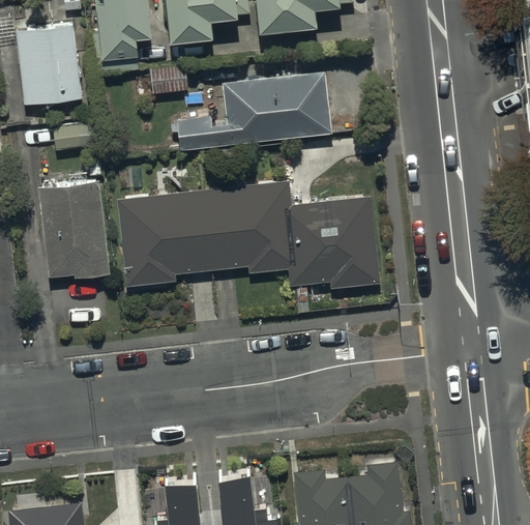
[(150,32),(146,0),(95,0),(102,57),(138,53),(136,34),(150,32)]
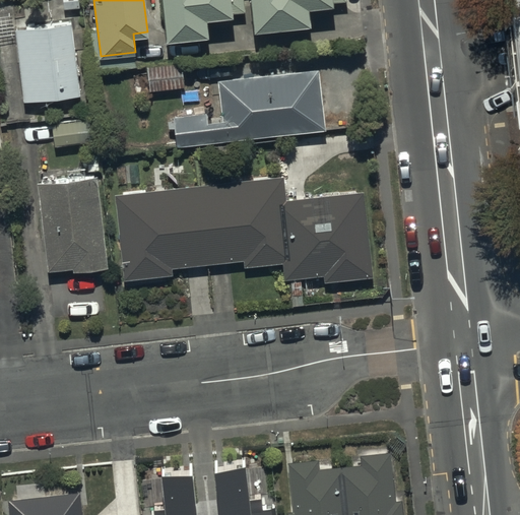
[(164,0),(168,37),(207,33),(206,16),(245,12),(244,0),(164,0)]
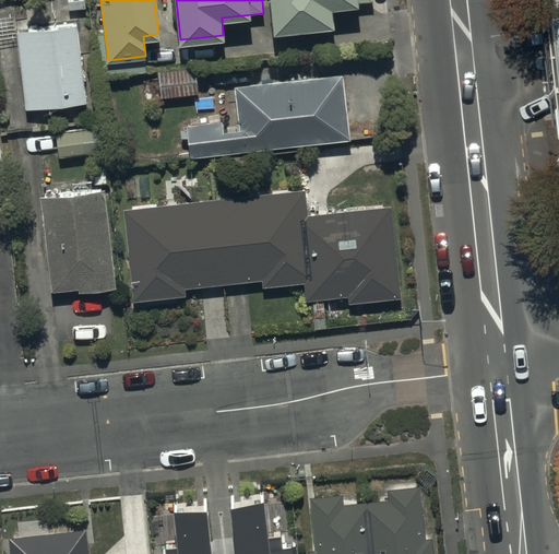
[(270,0),(274,31),(333,24),(331,6),(373,1),(372,0),(270,0)]
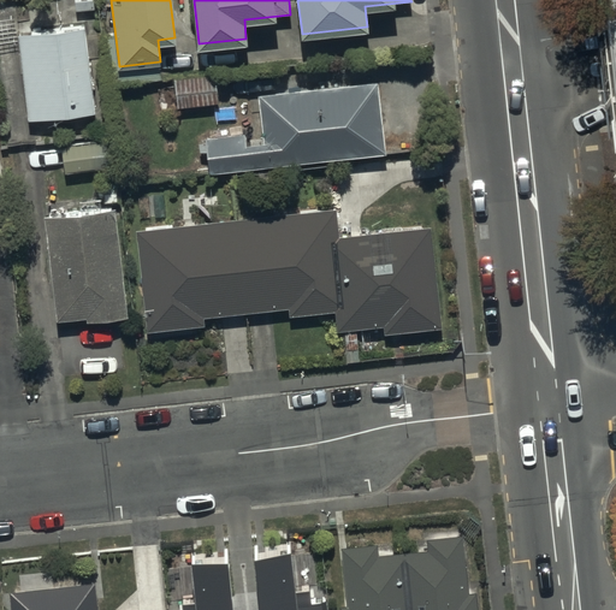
[(84,37),(18,45),(28,132),(94,125),(84,37)]
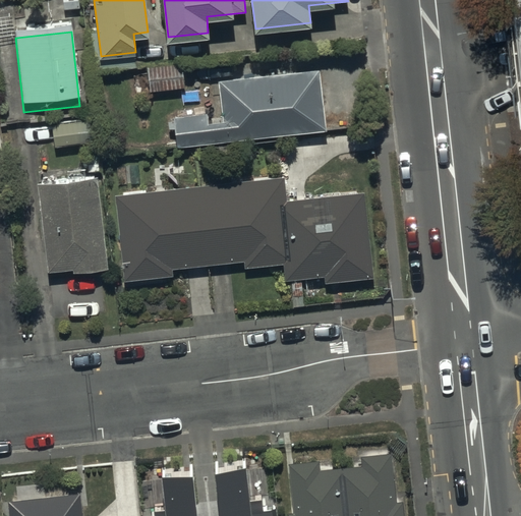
[(185,89),(182,65),(149,69),(152,92),(185,89)]
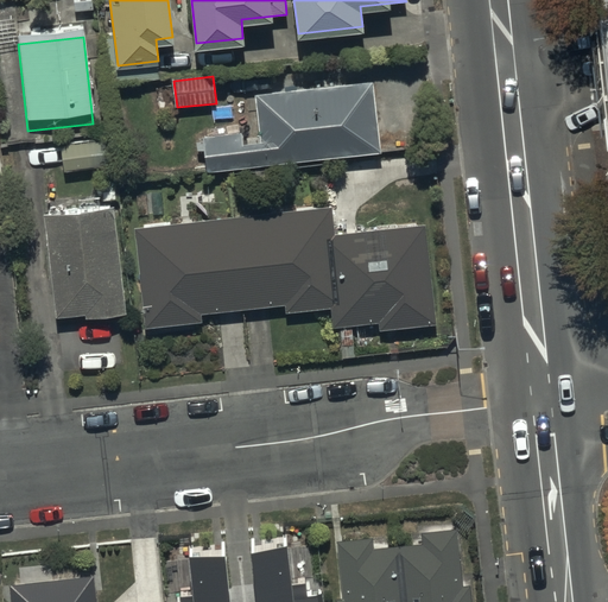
[(372,82),(257,95),(261,141),(242,144),(241,133),(204,138),(208,171),(380,151),(372,82)]
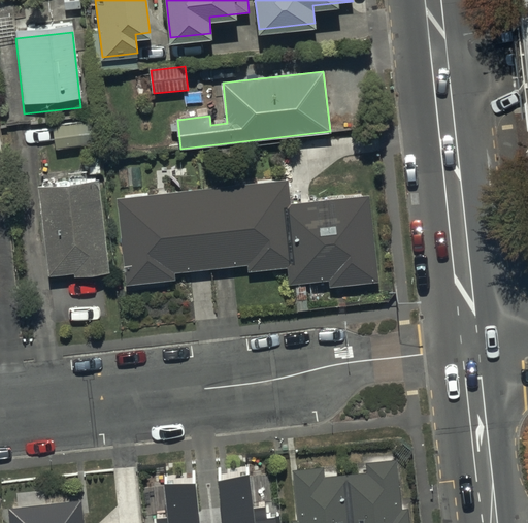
[(89,130),(54,132),(56,158),(91,156),(89,130)]
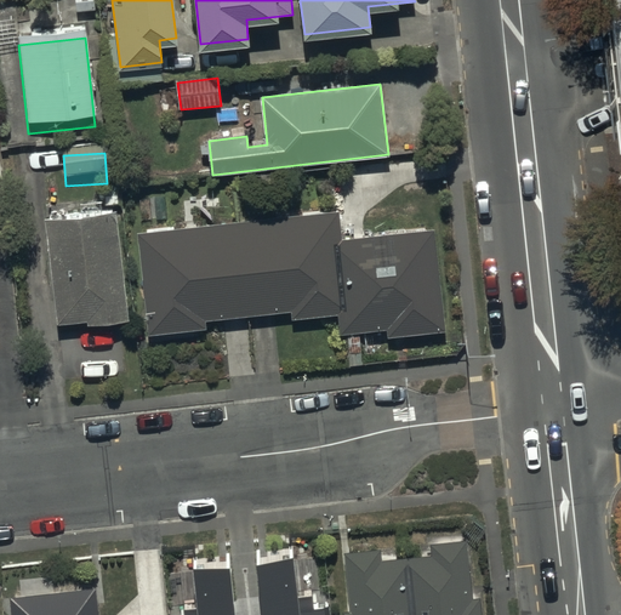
[(332,214),(239,223),(248,317),(292,312),(294,319),(343,314),(336,243),(332,214)]
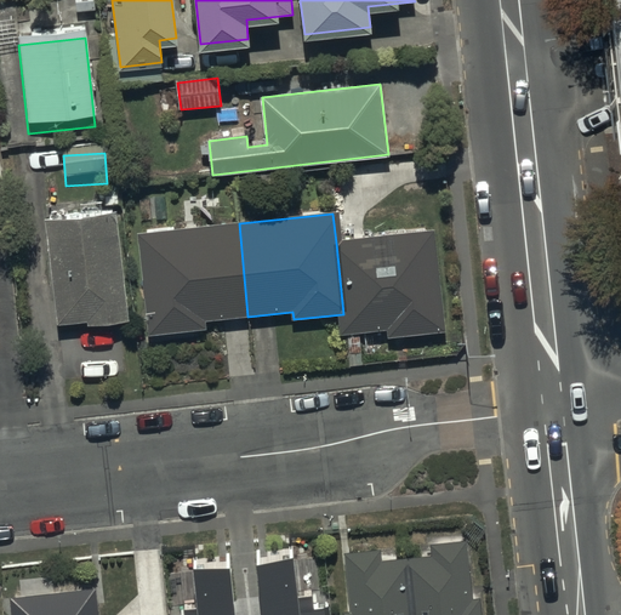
[(118,215),(45,223),(57,339),(131,330),(118,215)]
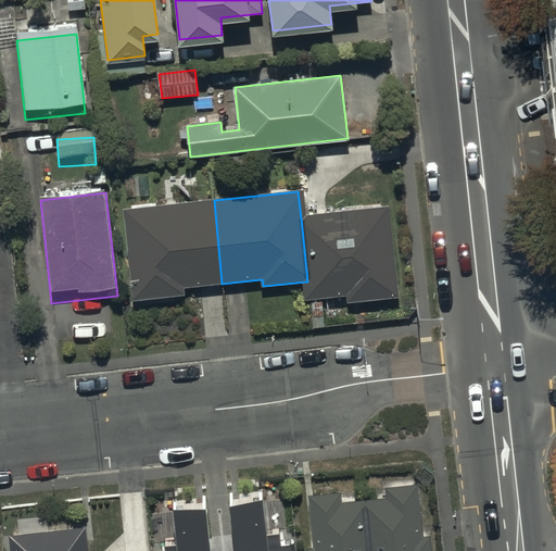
[(222,284),(214,200),(124,210),(134,300),(185,295),(184,287),(222,284)]
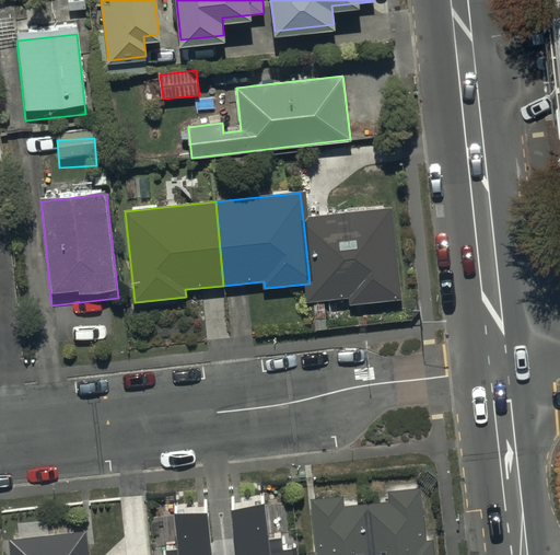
[(400,299),(391,209),(303,219),(310,284),(312,301),(350,297),(351,304),(400,299)]
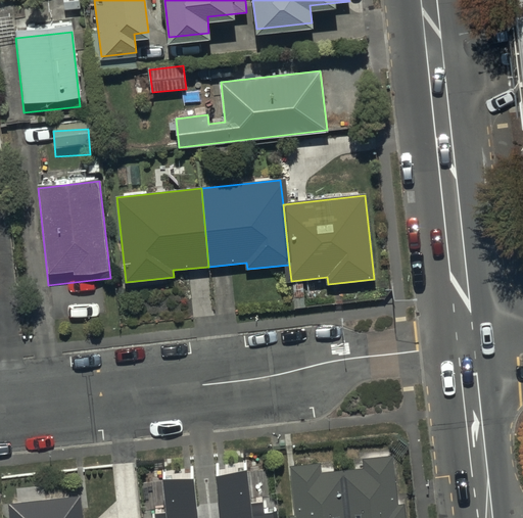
[(393,451),(363,454),(364,466),(344,467),(349,517),(407,517),(405,499),(399,500),(393,451)]
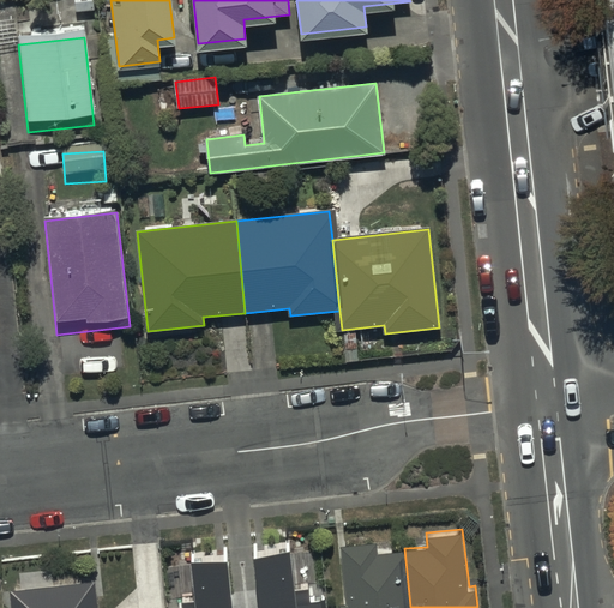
[(375,541),(344,545),(350,602),(343,603),(343,607),(410,607),(404,548),(377,552),(375,541)]
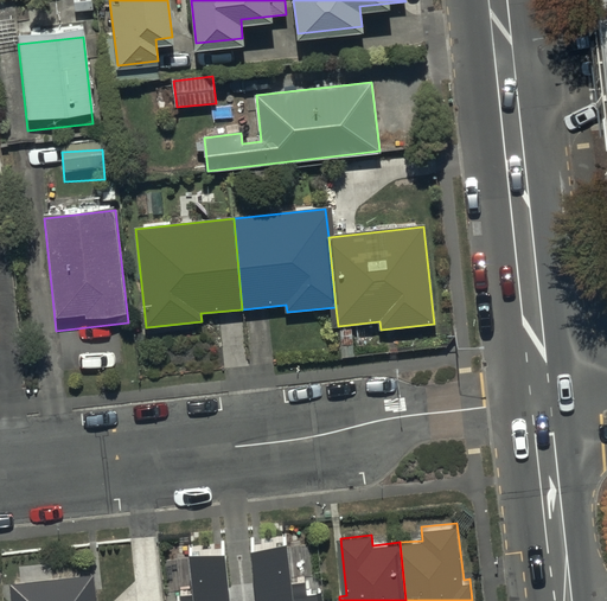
[(230,600),(224,547),(189,550),(193,594),(181,595),(181,600),(320,600),(320,595),(307,596),(306,581),(289,582),(285,542),(250,545),(256,600),(230,600)]
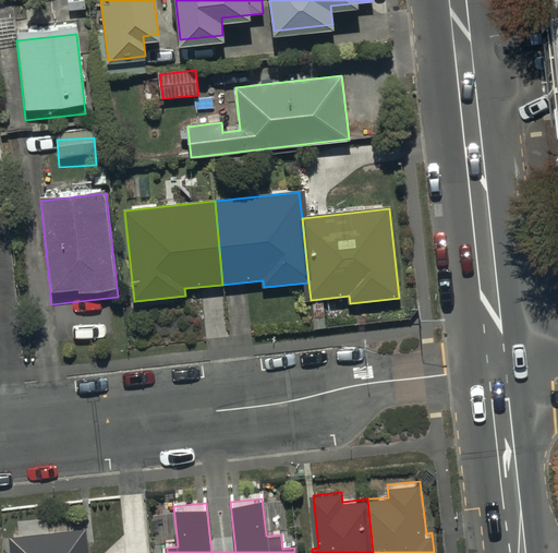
[(84,552),(83,538),(12,545),(12,552),(84,552)]
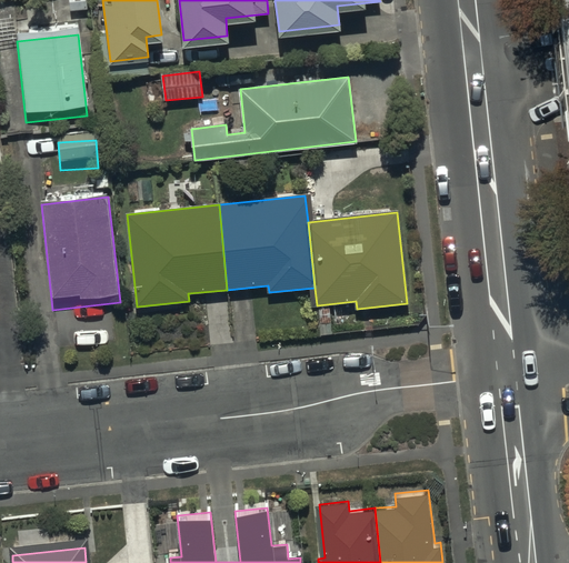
All buildings are outlined.
